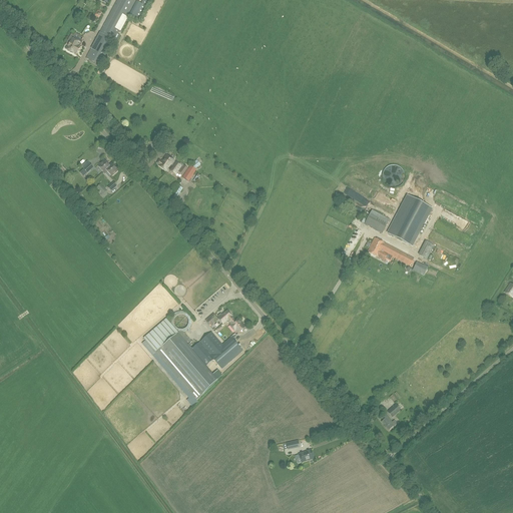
[(102,63),(135,0),(117,0),(88,56),(102,63)]
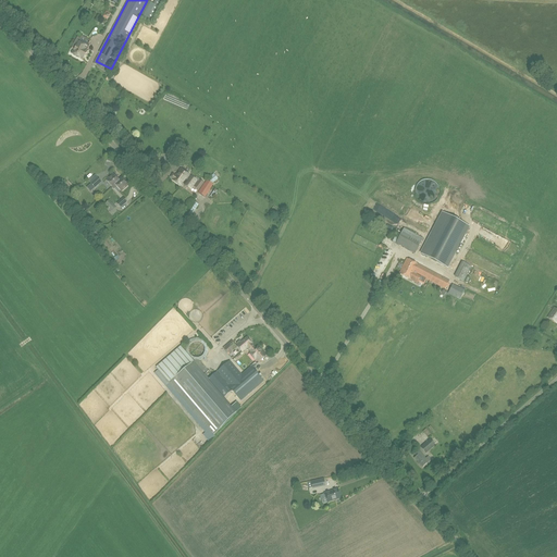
[(83,61),(83,60),(86,62),(90,53),(88,53),(89,50),(81,45),(77,53),(76,52),(74,57),(83,61)]
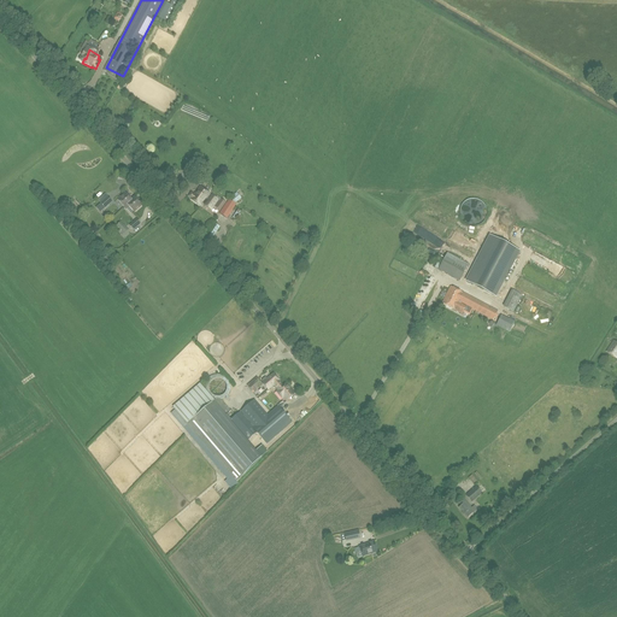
[(194,160),(188,162),(187,168),(192,171),(198,170),(199,165),(194,160)]
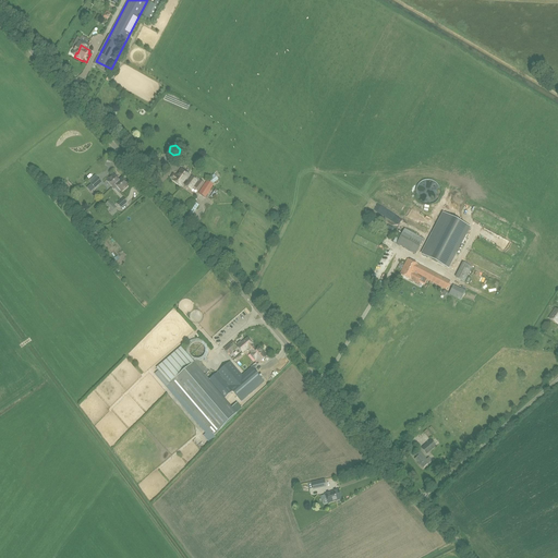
[(189,174),(181,169),(176,177),(172,174),(170,178),(173,179),(172,180),(182,186),(183,184),(184,183),(186,180),(187,180),(186,179),(189,174)]
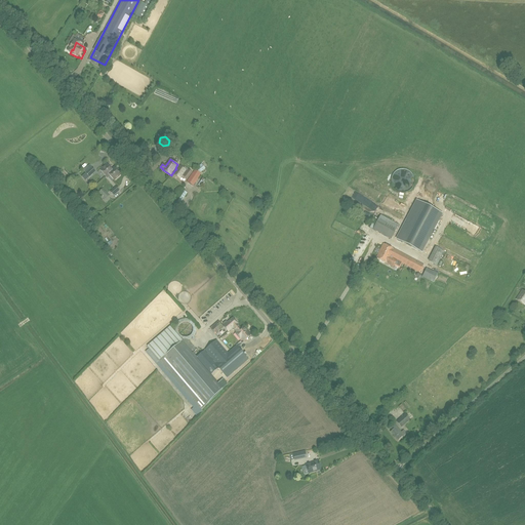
[(106,176),(113,171),(107,164),(105,166),(104,166),(101,168),(101,169),(99,170),(106,176)]
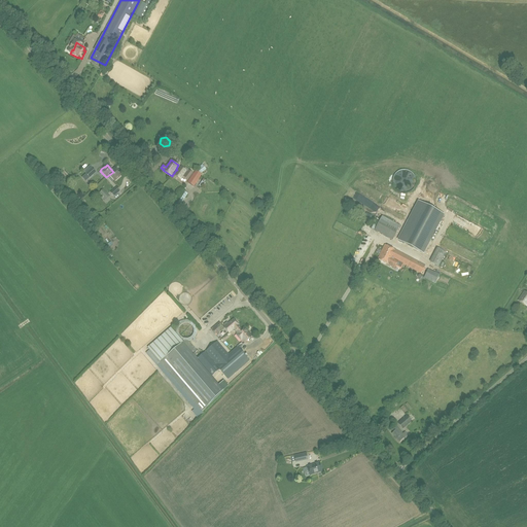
[(178,171),(177,170),(176,170),(174,173),(173,174),(174,175),(180,179),(182,176),(187,180),(192,173),(188,170),(187,171),(181,167),(178,171)]
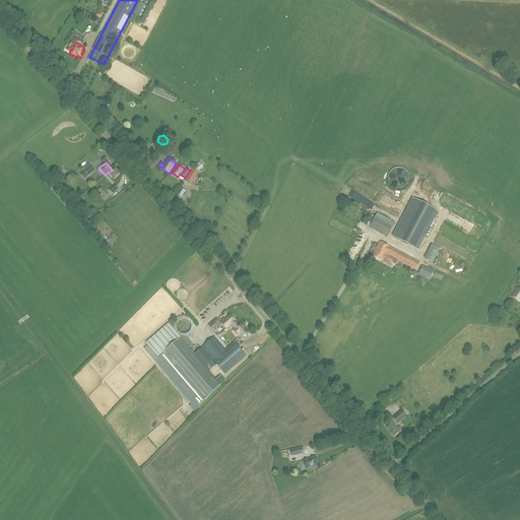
[(88,176),(94,170),(91,167),(85,172),(88,176)]
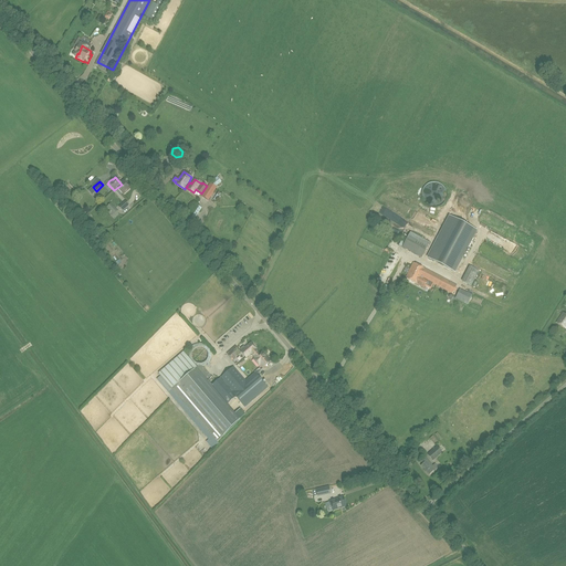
[(122,185),(114,190),(116,192),(118,190),(122,195),(129,188),(124,181),(122,185)]
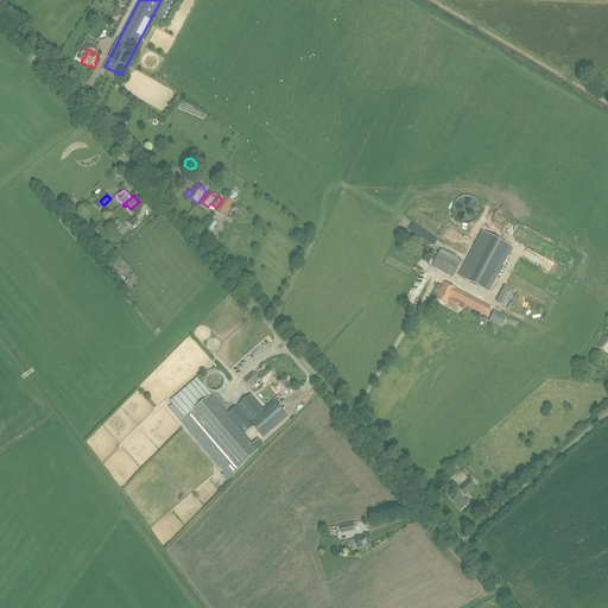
[(223,215),(233,201),(226,197),(216,210),(223,215)]
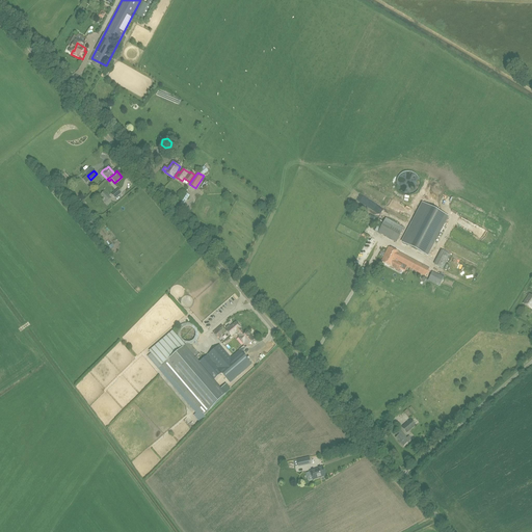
[(122,193),(117,189),(111,194),(115,198),(122,193)]
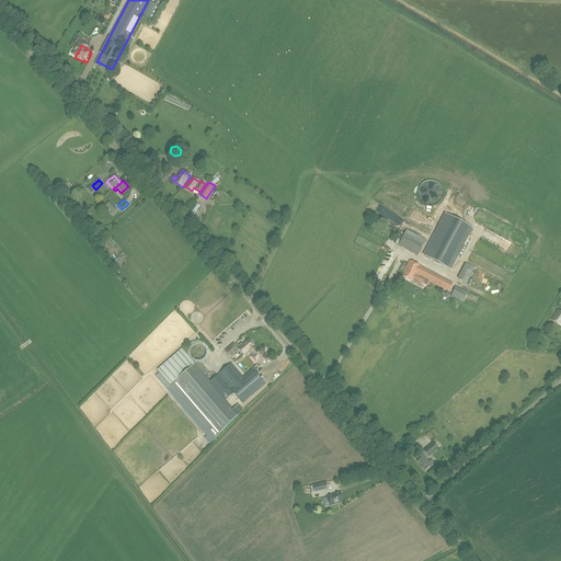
[(116,208),(110,203),(106,206),(112,212),(116,208)]
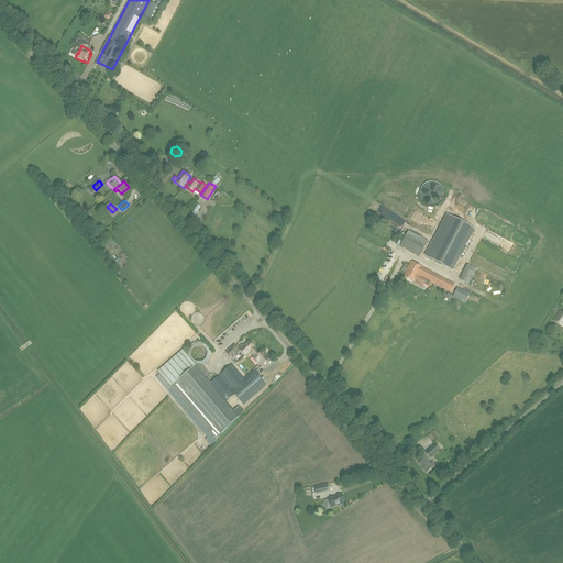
[(190,221),(200,207),(196,203),(186,218),(190,221)]
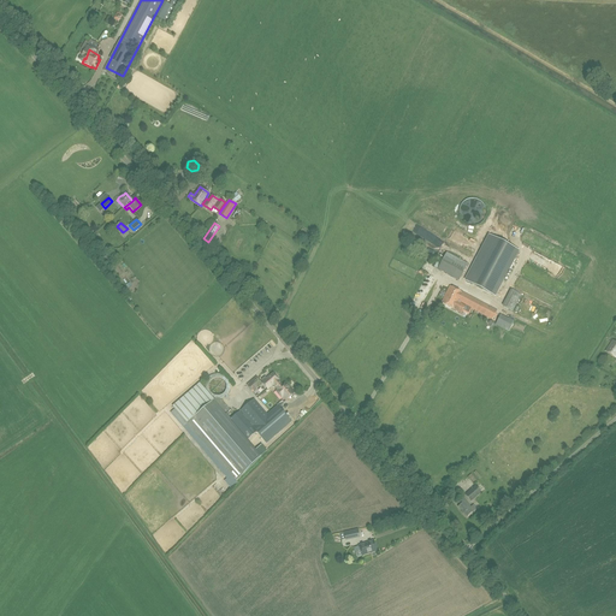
[(427,238),(437,244),(440,240),(432,234),(424,227),(420,234),(425,237),(427,234),(428,235),(427,238)]
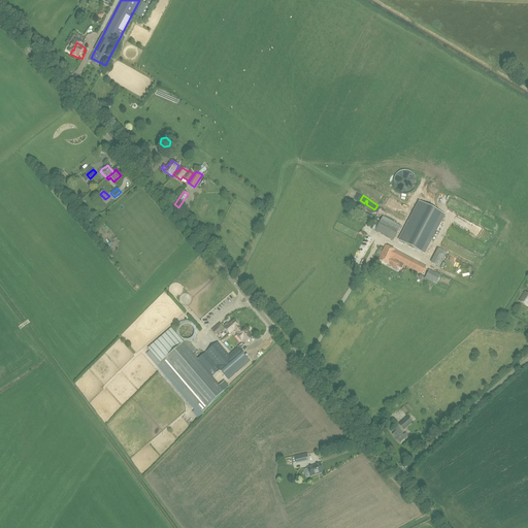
[(399,240),(424,254),(444,215),(420,202),(399,240)]
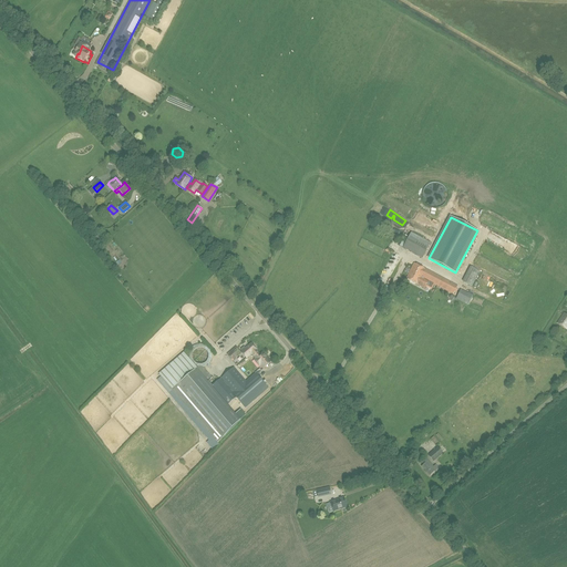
[(411,233),(408,239),(403,248),(423,258),(431,243),(411,233)]
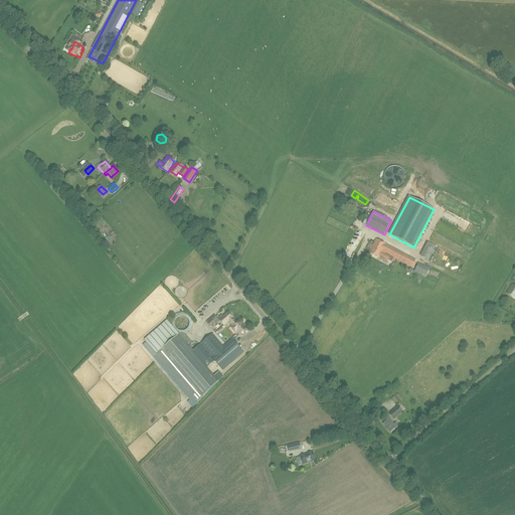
[(255,219),(251,214),(246,219),(250,223),(255,219)]
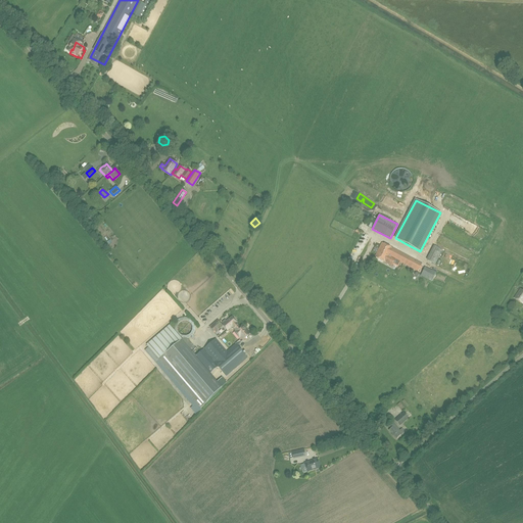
[(422,264),(391,247),(382,243),(375,257),(391,267),(395,259),(419,272),(422,264)]
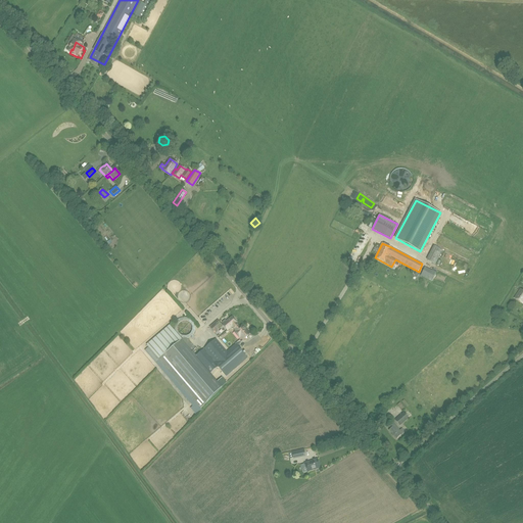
[(427,257),(435,263),(443,248),(435,244),(427,257)]
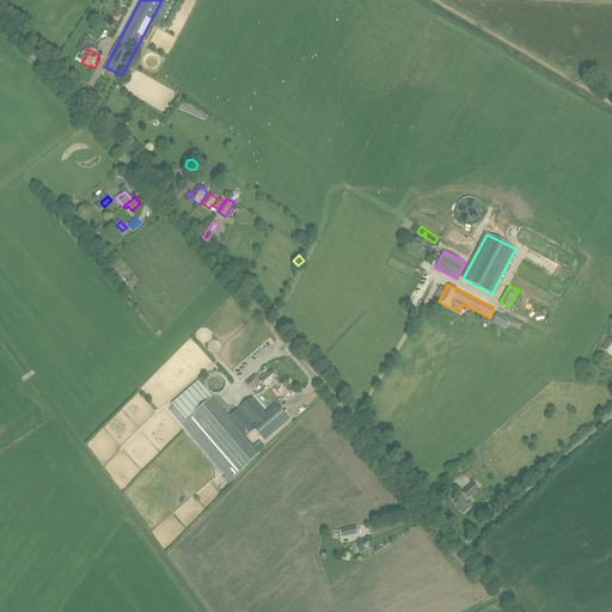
[(493,323),(506,330),(510,320),(497,313),(493,323)]
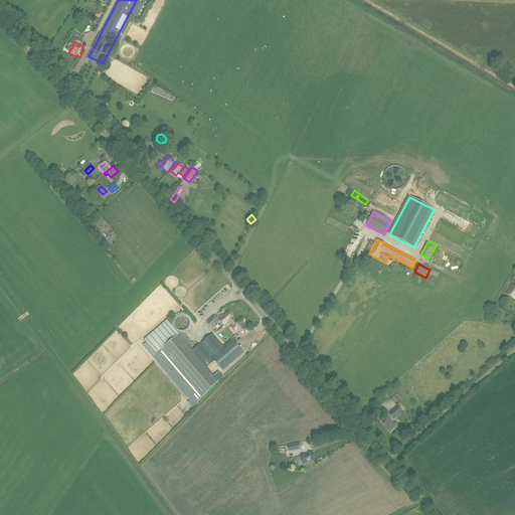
[(514,286),(512,285),(506,294),(514,299),(514,286)]
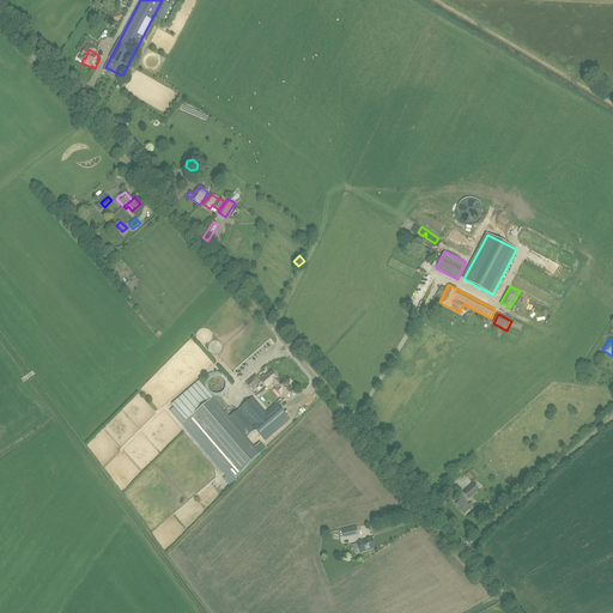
[(266,387),(272,383),(277,378),(278,377),(273,371),(266,376),(265,376),(263,375),(260,377),(261,380),(261,381),(266,387)]
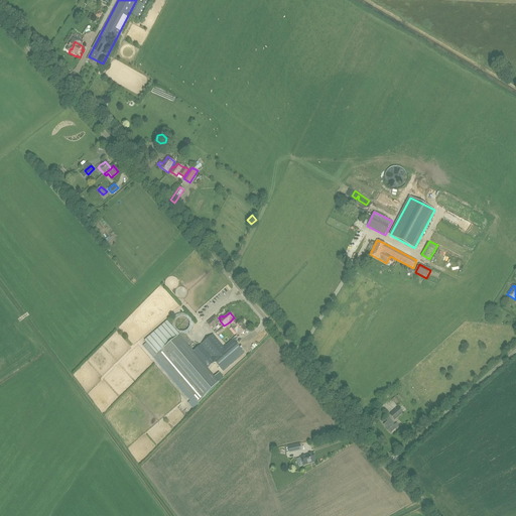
[(212,329),(221,321),(215,315),(207,323),(212,329)]
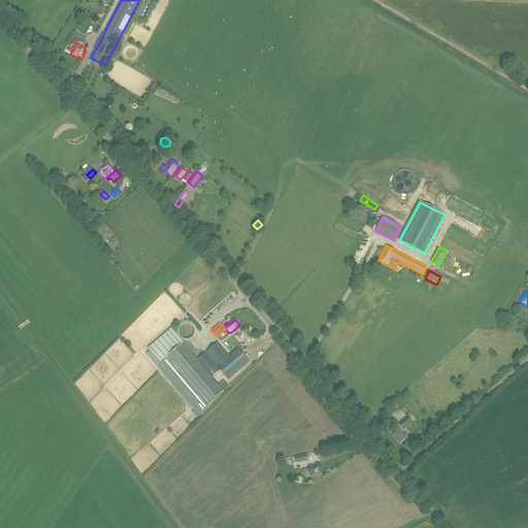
[(242,330),(238,326),(234,330),(238,334),(237,335),(241,341),(242,340),(245,343),(253,337),(244,328),(242,330)]
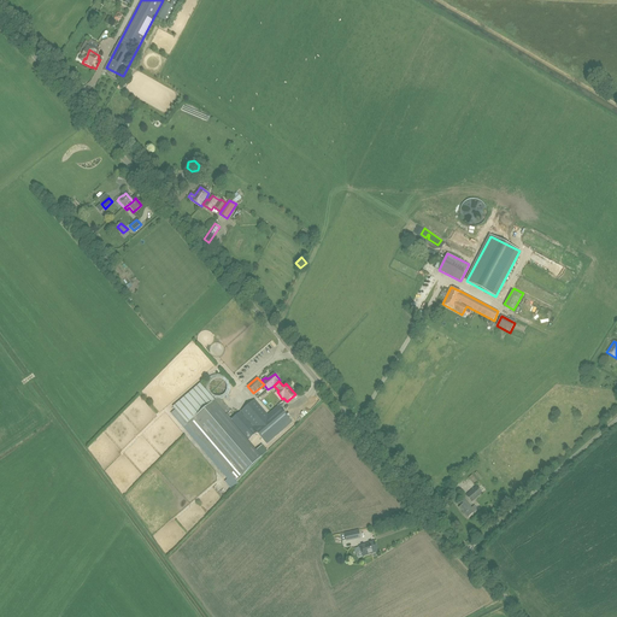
[(221,400),(216,399),(215,400),(203,387),(171,413),(230,489),(268,452),(263,445),(256,451),(246,439),(256,432),(263,441),(289,419),(278,407),(268,416),(254,399),(230,418),(227,413),(230,410),(221,400)]
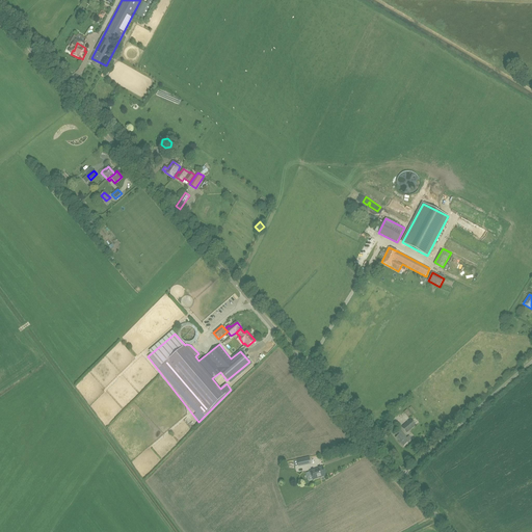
[(407,433),(416,425),(410,419),(401,427),(407,433)]
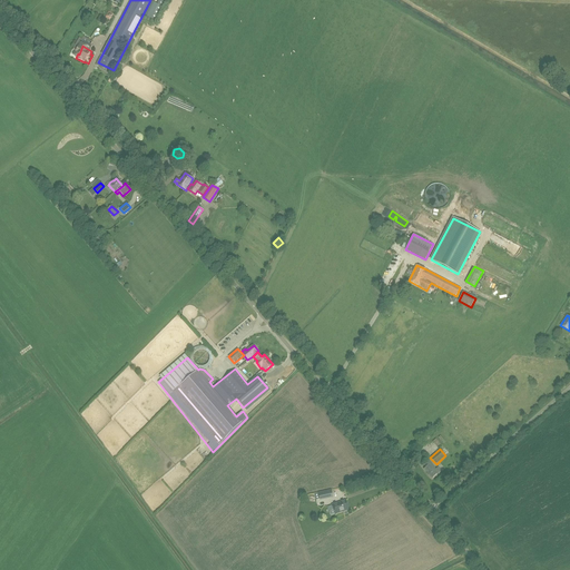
[(434,470),(435,469),(429,461),(424,464),(426,467),(424,469),(432,479),(438,473),(434,470)]
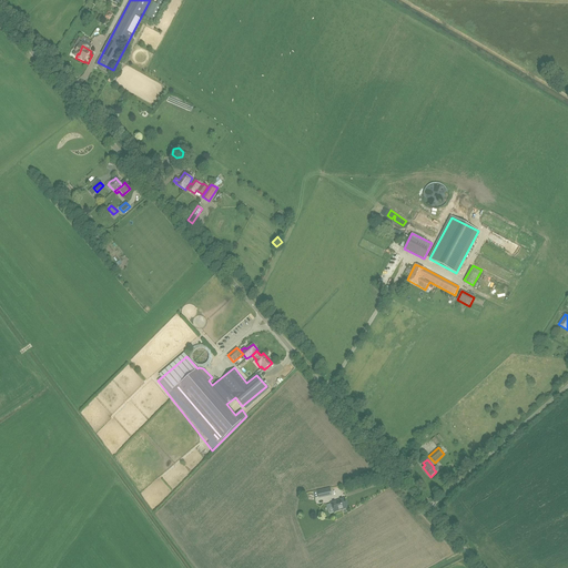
[(347,507),(344,499),(331,504),(334,513),(347,507)]
